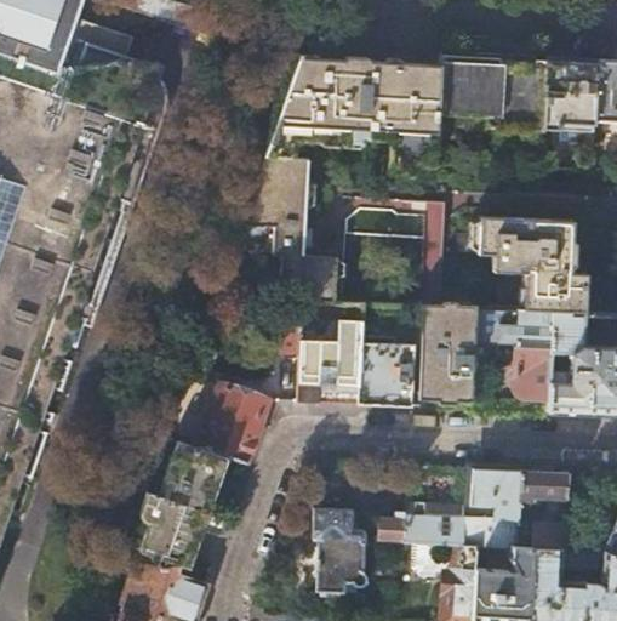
[(0,472),(121,89),(0,51),(0,472)]
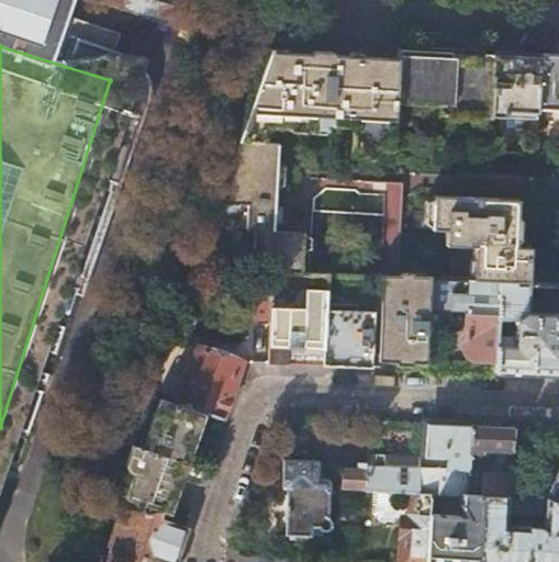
[(400,110),(402,55),(365,53),(271,47),(219,201),(250,203),(249,229),(259,229),(257,271),(309,273),(310,224),(295,224),(297,215),(297,209),(390,213),(397,213),(405,214),(405,183),(279,177),(280,142),(267,142),(269,114),(294,116),(293,122),(300,123),(365,127),(364,147),(398,149),(400,110)]
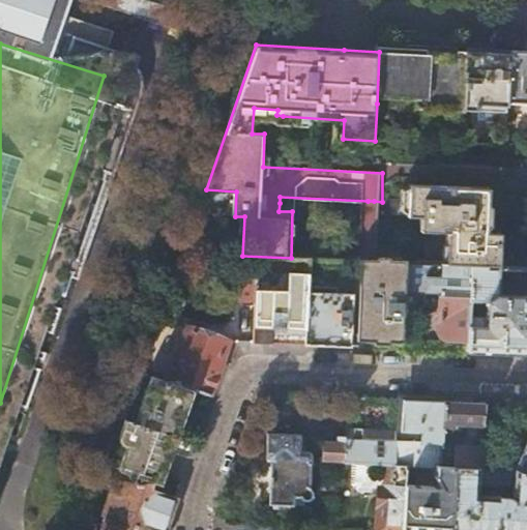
[(465,106),(467,51),(422,49),(379,47),(379,52),(377,104),(465,109),(465,106)]
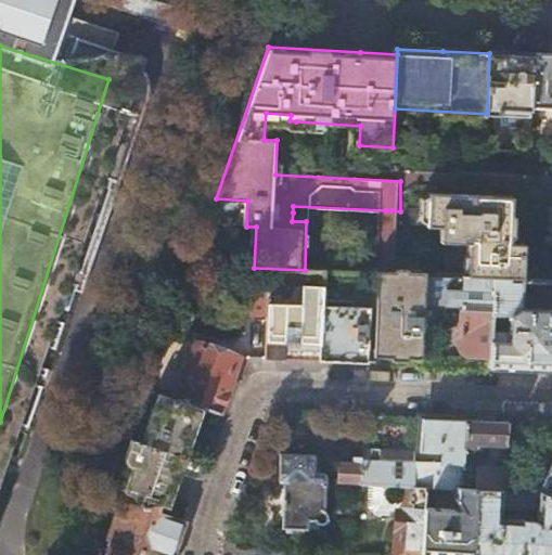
[(489,51),(489,53),(487,111),(534,114),(534,104),(536,54),(510,52),(489,51)]
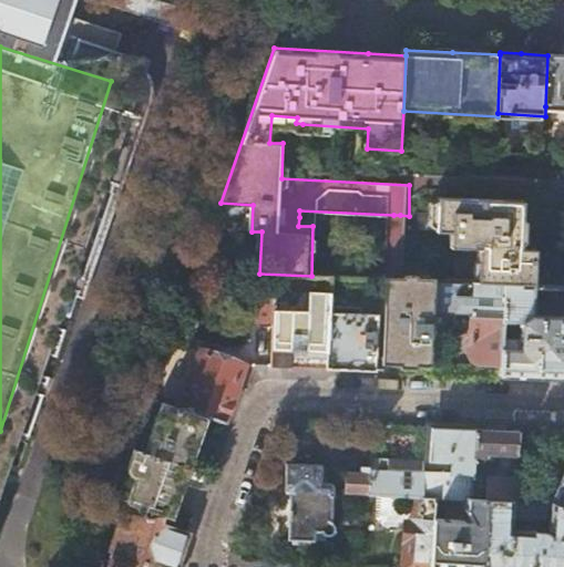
[(563,55),(547,55),(545,106),(563,107),(563,55)]
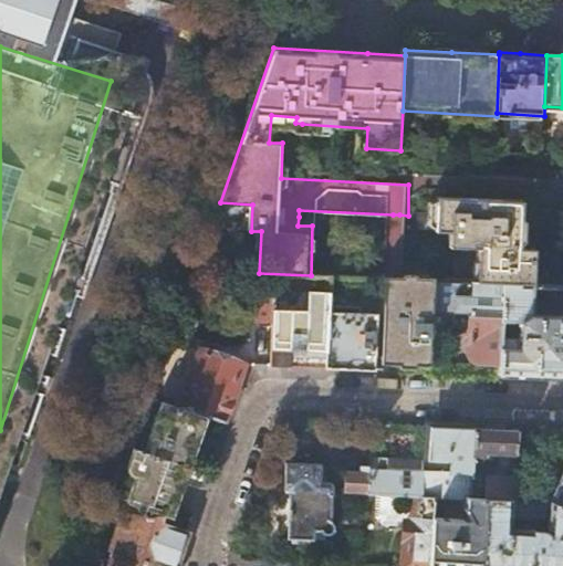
[(486,248),(485,283),(506,284),(537,285),(539,285),(541,249),(528,248),(529,200),(467,197),(444,196),(442,231),(456,232),(456,247),(486,248)]
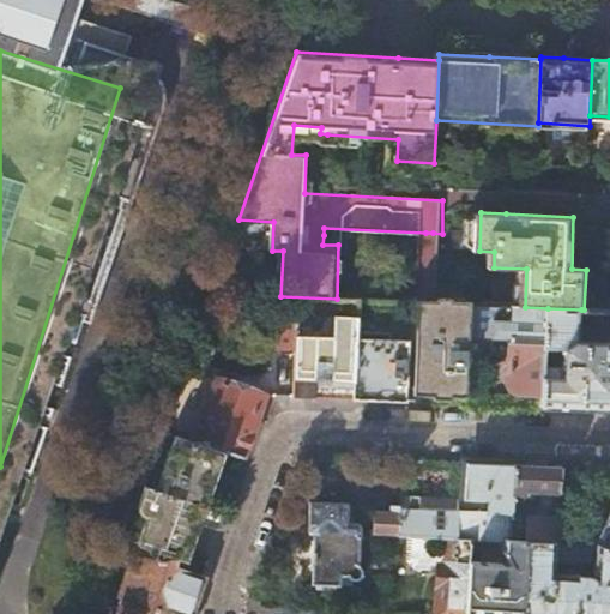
[(417,401),(470,403),(476,305),(477,301),(440,299),(440,304),(430,304),(422,302),(417,401)]
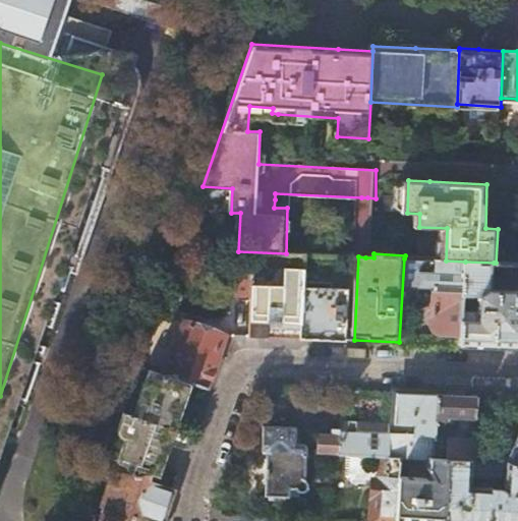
[(267,269),(254,268),(253,297),(251,337),(303,339),(304,281),(305,254),(290,254),(289,285),(267,283),(267,269)]
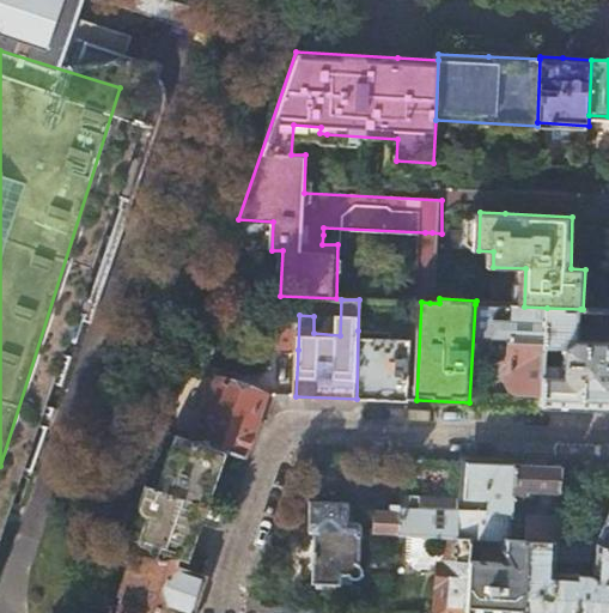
[(547,308),(524,307),(481,304),(480,344),(510,345),(509,384),(511,389),(515,392),(518,392),(544,393),(547,308)]
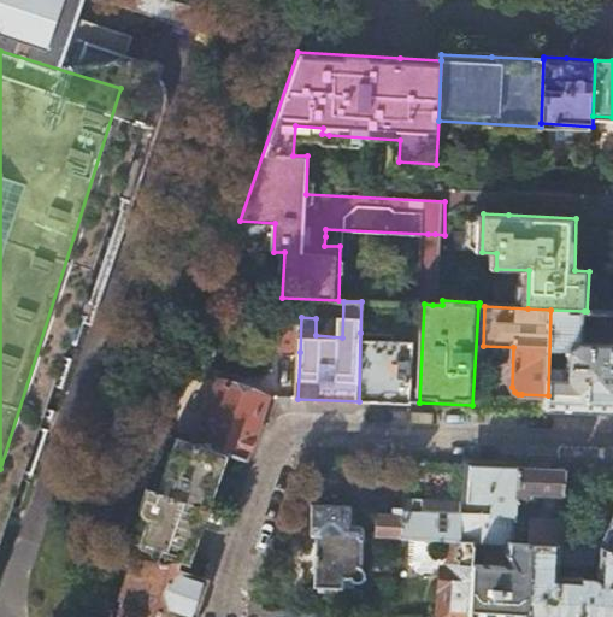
[(584,311),(550,310),(548,395),(547,407),(612,410),(612,344),(582,344),(584,311)]
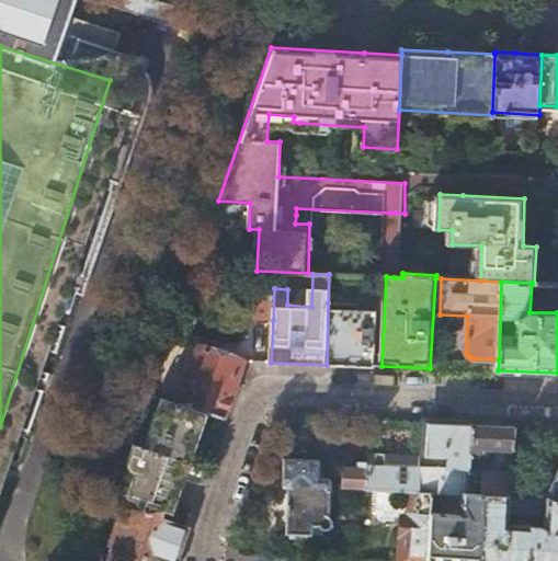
[(538,294),(557,294),(557,284),(538,283),(538,294)]
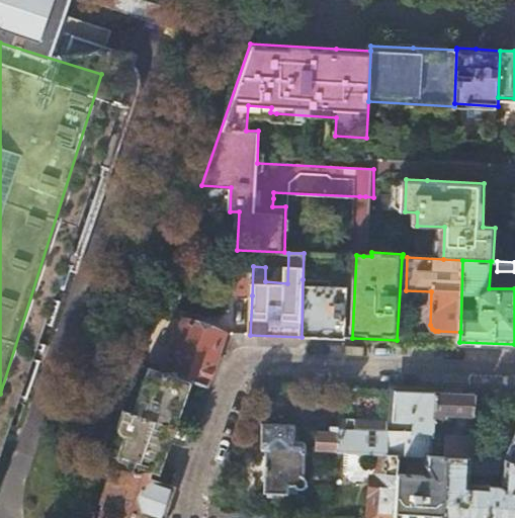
[(235,295),(252,295),(253,266),(230,265),(230,274),(235,274),(235,295)]
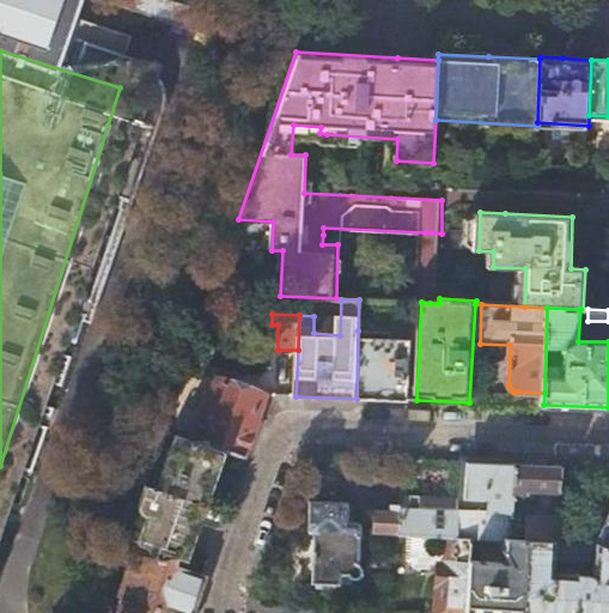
[(358,331),(357,399),(403,400),(405,333),(390,334),(390,332),(358,331)]
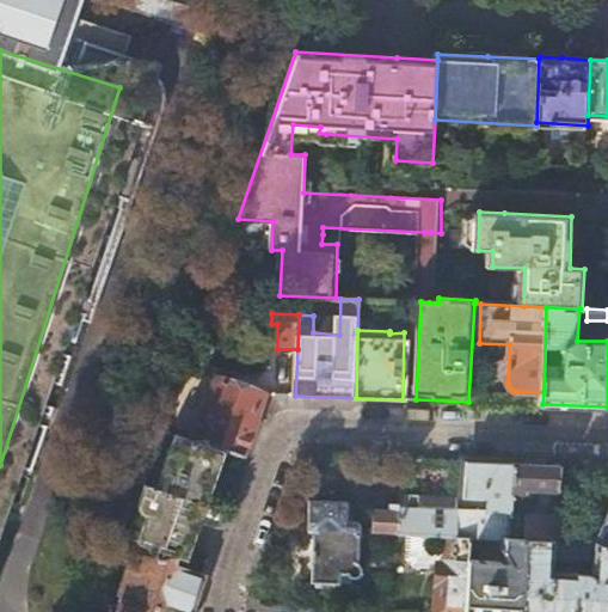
[(196,439),(227,450),(246,456),(268,395),(219,377),(196,439)]
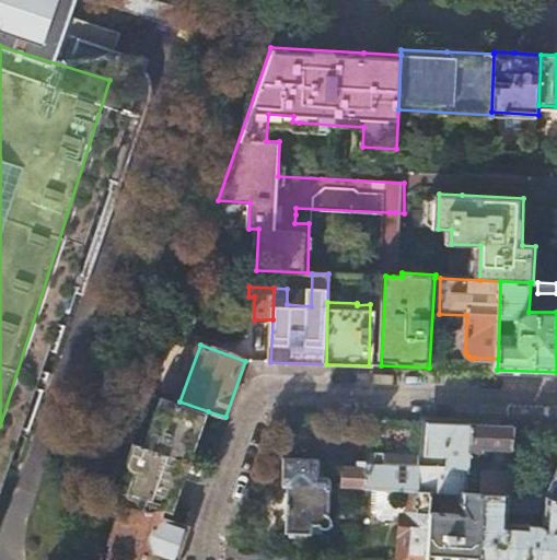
[(172,512),(208,411),(180,401),(163,396),(146,446),(134,442),(126,465),(128,468),(130,470),(132,470),(136,470),(138,470),(128,497),(172,512)]
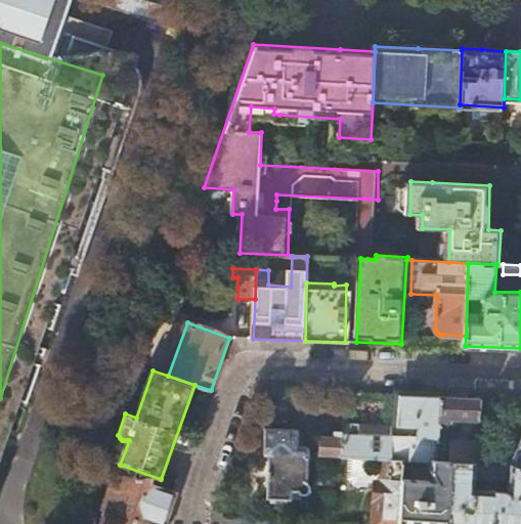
[(345,423),(345,427),(344,457),(352,457),(376,459),(387,460),(392,460),(393,436),(439,438),(441,396),(401,394),(399,426),(367,425),(368,393),(348,392),(348,423),(345,423)]
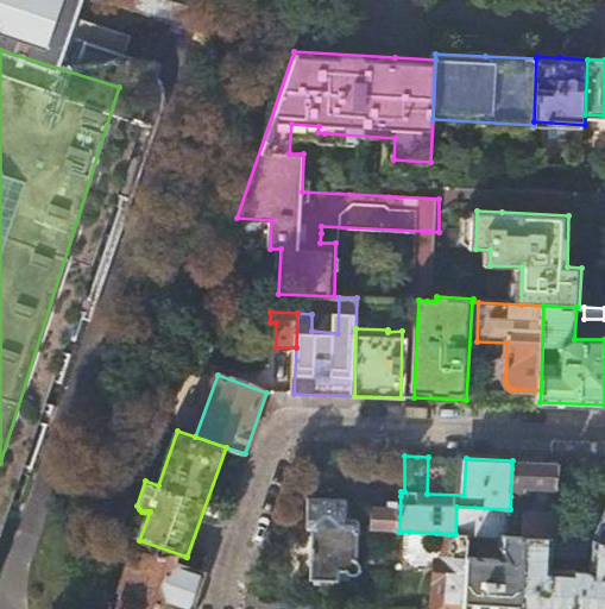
[(559,462),(512,460),(510,509),(509,535),(525,537),(554,538),(559,462)]
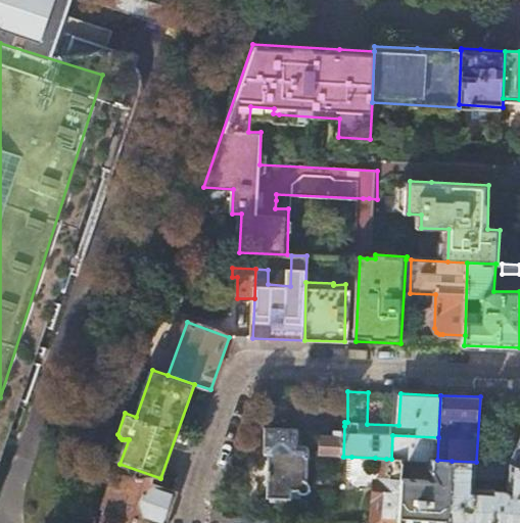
[(343,457),(344,426),(337,426),(336,431),(335,431),(335,436),(322,435),(321,457),(334,457),(334,456),(343,457)]
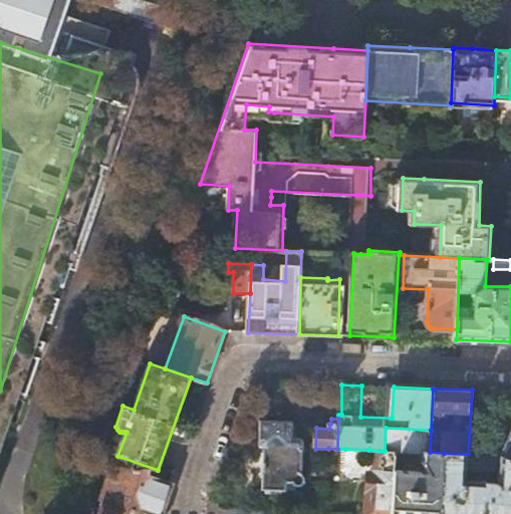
[(263,488),(286,490),(286,481),(293,481),(296,485),(302,485),(305,482),(305,475),(303,474),(304,448),(291,448),(292,422),(261,421),(260,446),(265,447),(263,488)]
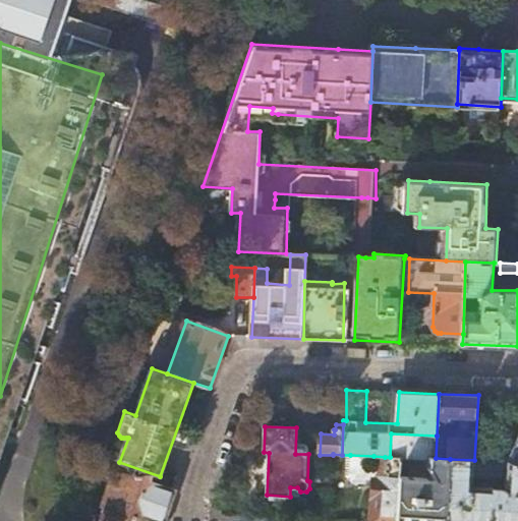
[(401,477),(398,520),(445,520),(450,459),(436,458),(437,436),(391,433),(390,457),(403,457),(430,459),(430,469),(433,473),(427,478),(401,477)]
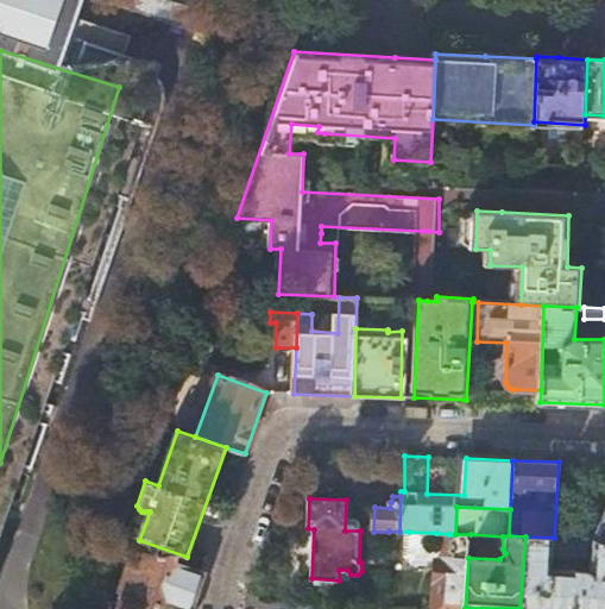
[(604,512),(593,539),(604,544),(604,512)]
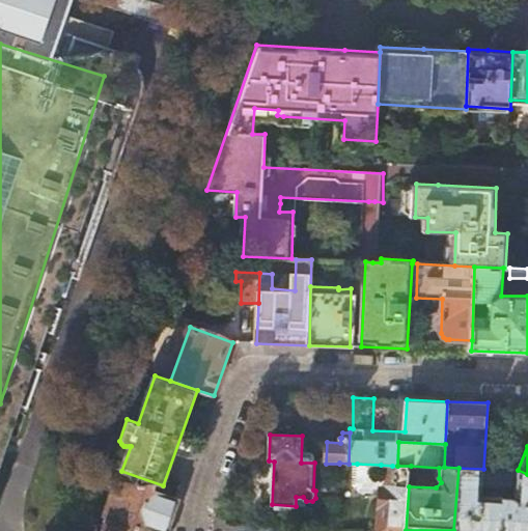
[(382,487),(383,487),(379,530),(406,530),(409,486),(411,466),(397,466),(392,466),(390,481),(381,481),(381,465),(357,464),(357,485),(363,494),(377,494),(382,487)]
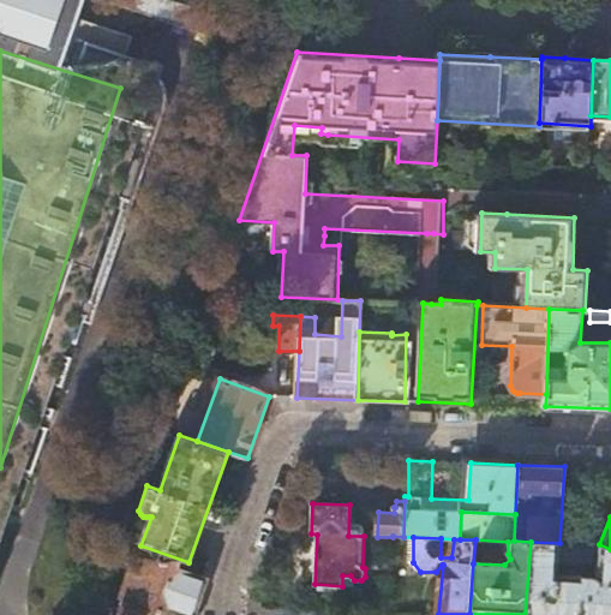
[(610,549),(599,544),(559,543),(531,542),(525,614),(610,614),(610,549)]
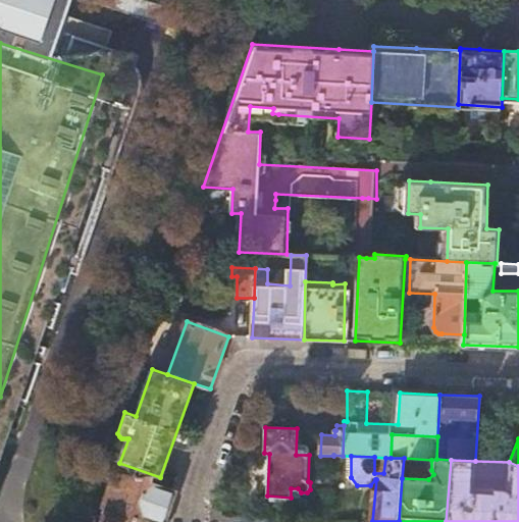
[(101,521),(164,521),(174,491),(151,482),(153,477),(124,475),(121,484),(111,481),(110,486),(109,486),(103,504),(107,506),(101,521)]
